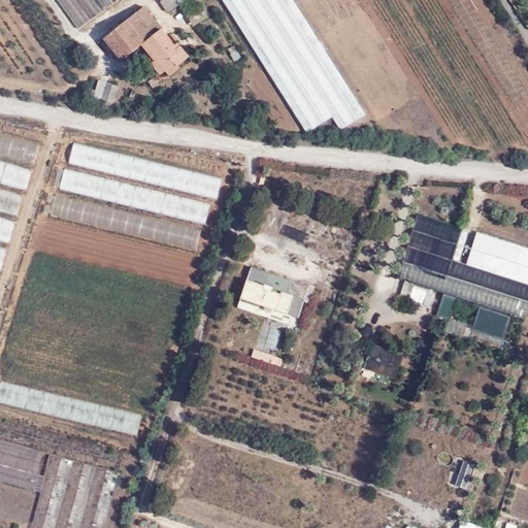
[(110,0),(55,0),(77,31),(114,4),(110,0)]
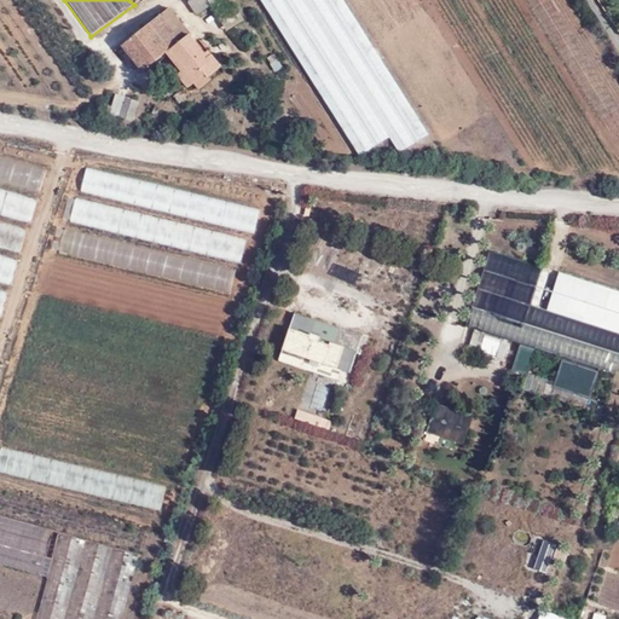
[(214,0),(191,0),(187,3),(195,13),(214,0)]
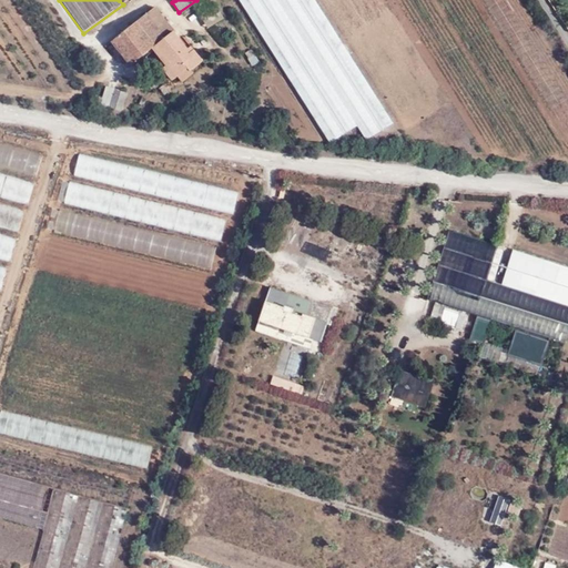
[(239,0),(328,143),(356,125),(366,140),(392,122),(314,0),(239,0)]
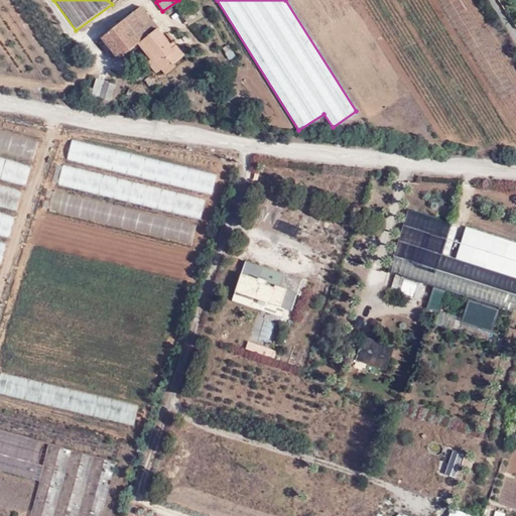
[(143,5),(100,38),(117,60),(138,45),(150,60),(148,61),(157,75),(161,72),(165,76),(177,67),(174,65),(186,55),(159,27),(143,5)]
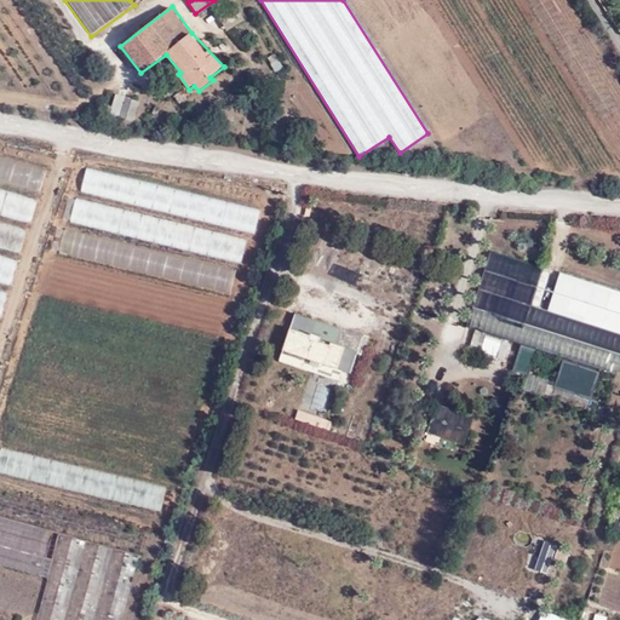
[(235,10),(220,19),(228,32),(242,22),(235,10)]
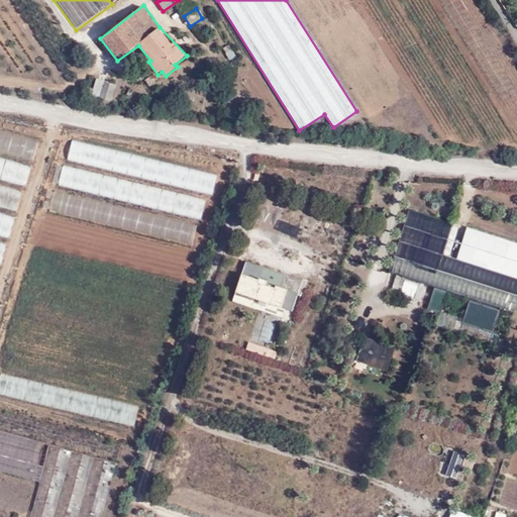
[(96,79),(91,94),(109,101),(114,85),(96,79)]
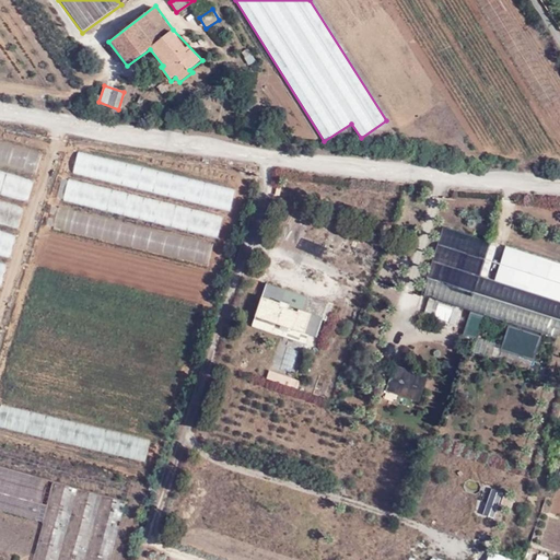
[(42,153),(0,141),(0,165),(35,176),(42,153)]
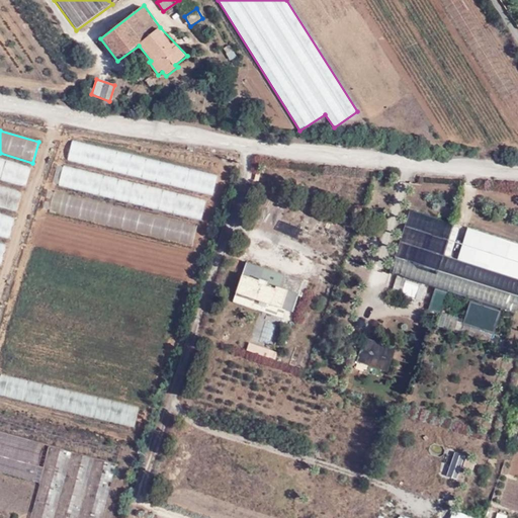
[(219,175),(72,140),(67,160),(213,195),(219,175)]
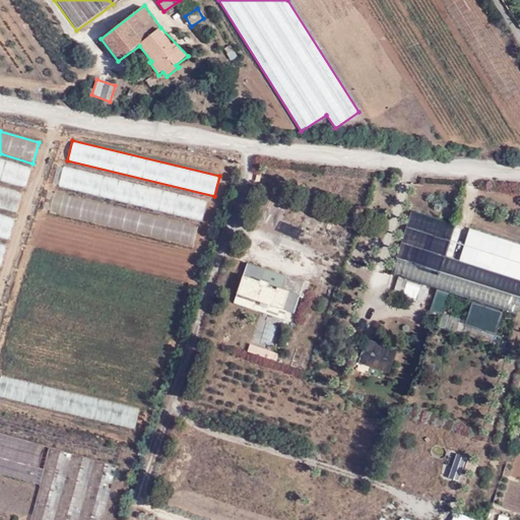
[(31,169),(0,159),(0,181),(25,188),(31,169)]
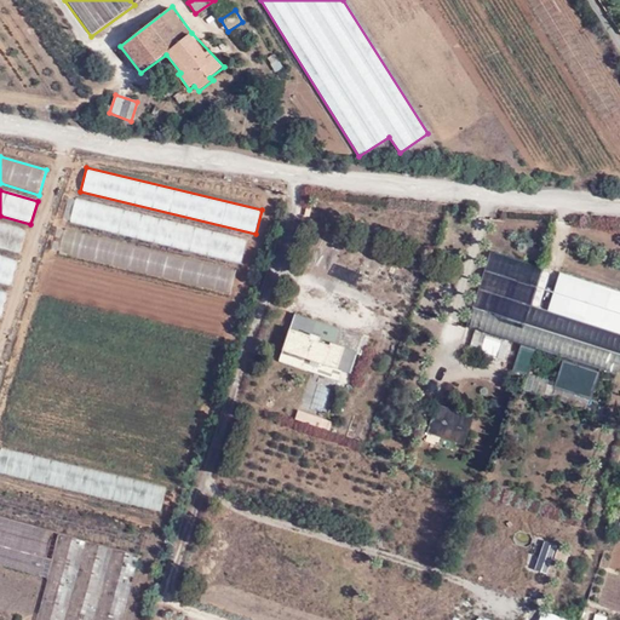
[(247,239),(76,197),(70,222),(241,263),(247,239)]
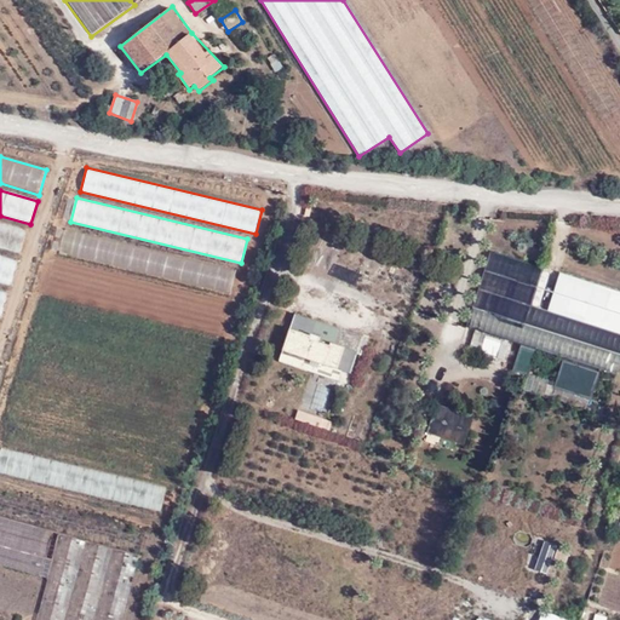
[(27,230),(0,222),(0,247),(21,253),(27,230)]
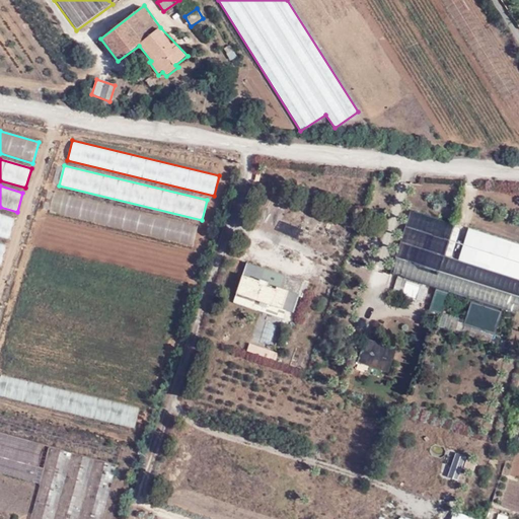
[(518,313),(518,243),(411,209),(391,275),(518,314),(518,313)]
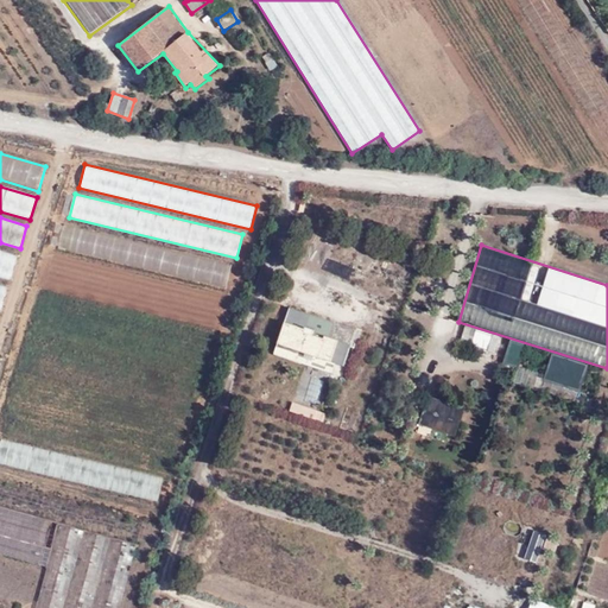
[(17,255),(0,251),(0,277),(10,280),(17,255)]
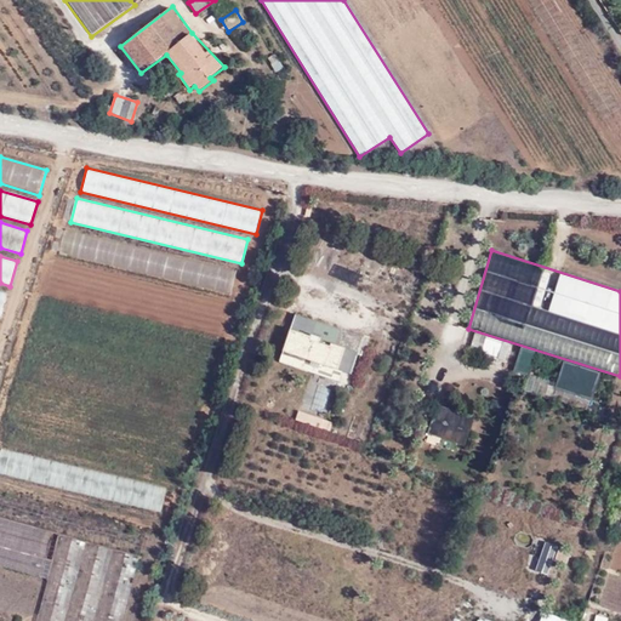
[(339,263),(332,275),(354,285),(360,273),(339,263)]
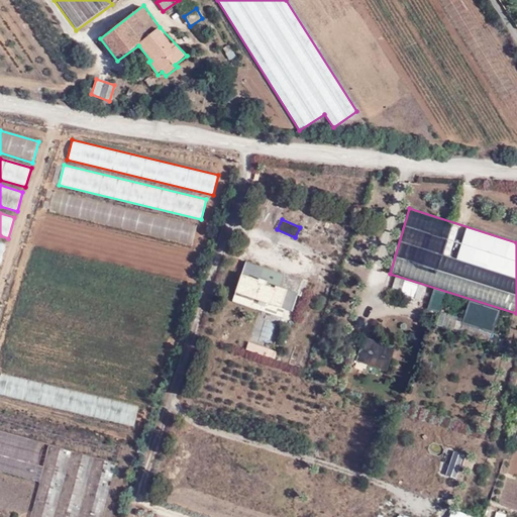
[(302,241),(310,244),(314,235),(306,232),(302,241)]
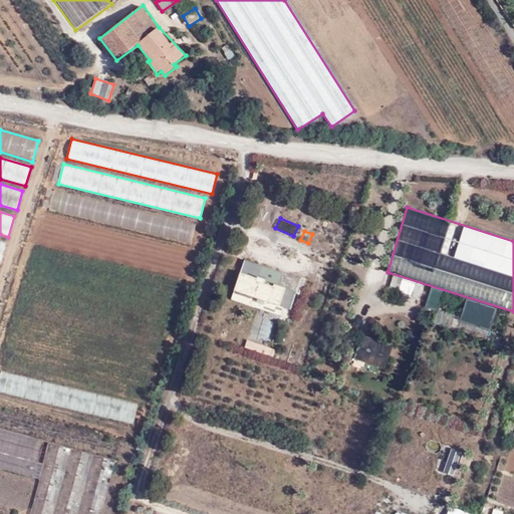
[(266,281),(240,272),(230,300),(276,316),(286,288),(274,284),(273,286),(265,283),(266,281)]
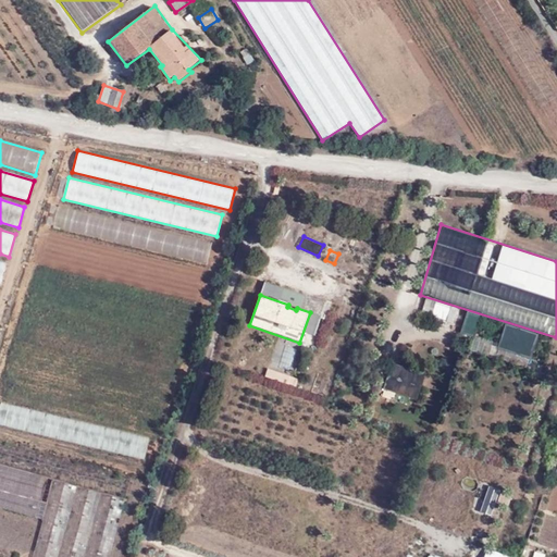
[(462,310),(457,331),(475,335),(481,314),(462,310)]
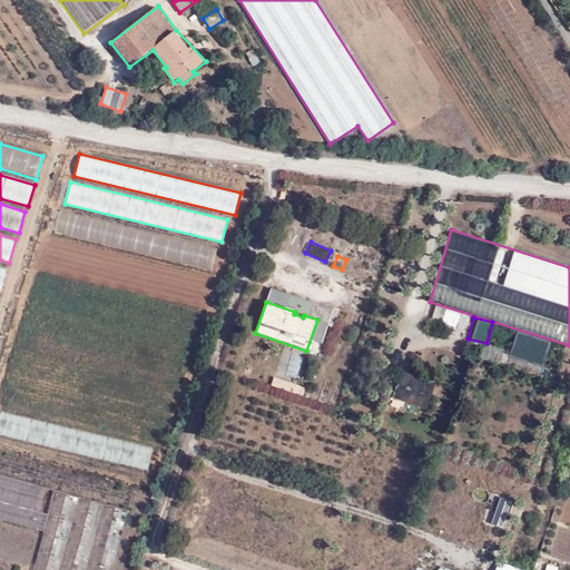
[(568,346),(553,341),(552,344),(519,333),(511,356),(544,369),(546,365),(559,370),(568,346)]
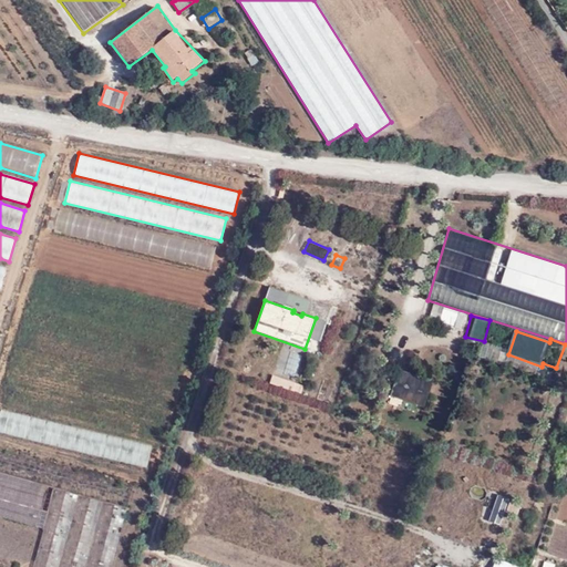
[(300,393),(303,383),(271,373),(269,383),(300,393)]
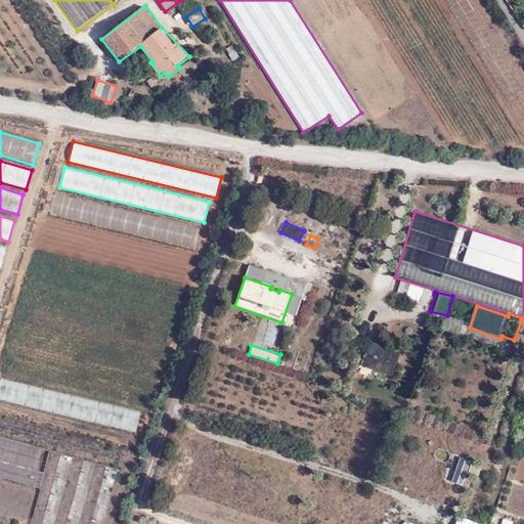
[(381,370),(385,359),(362,352),(359,364),(381,370)]
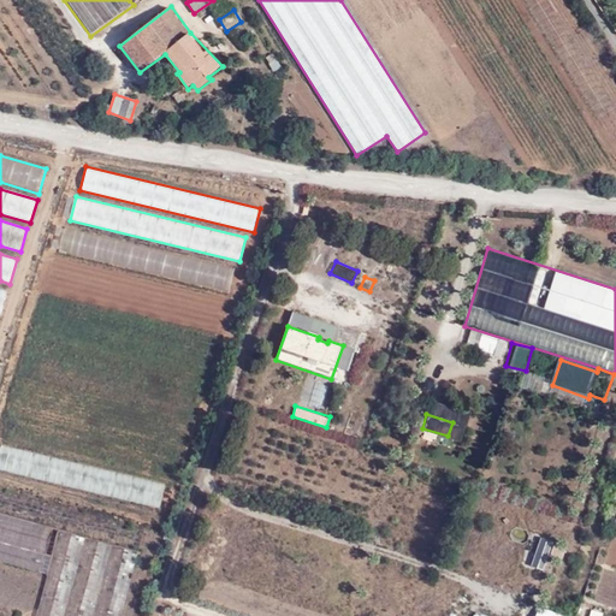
[(0,445),(0,472),(163,505),(167,481),(0,445)]
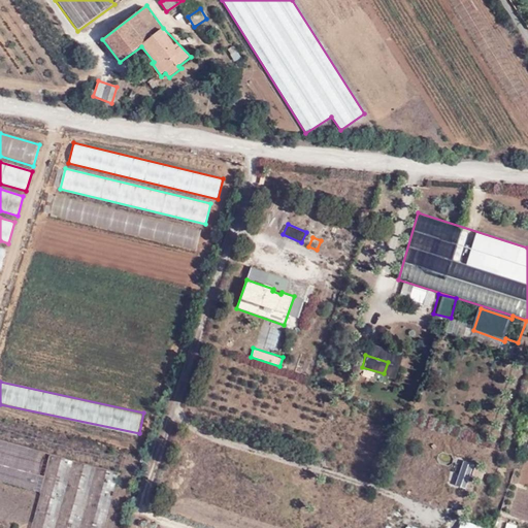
[(100,527),(123,455),(0,419),(0,480),(38,491),(28,527),(100,527)]
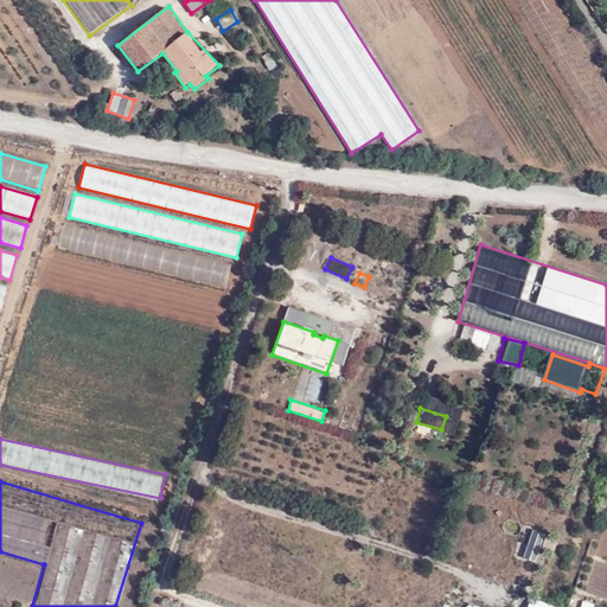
[(606,606),(606,493),(577,587),(570,606),(606,606)]
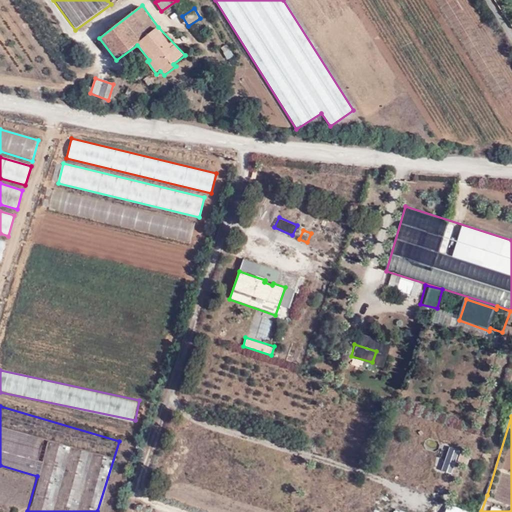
[(441,469),(451,472),(459,449),(449,445),(441,469)]
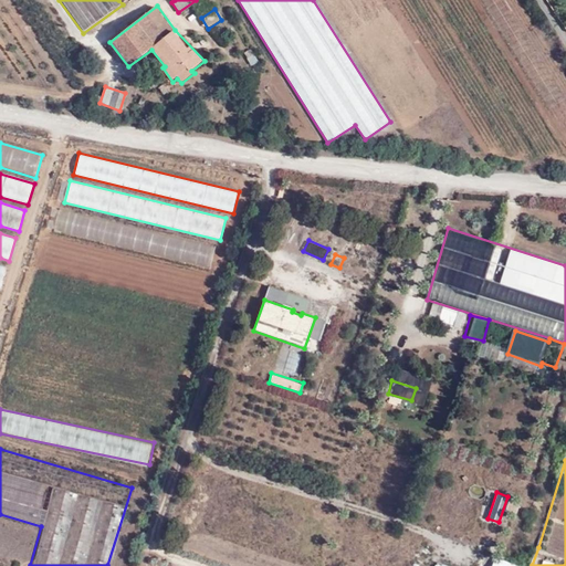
[(522,565),(495,556),(491,565),(522,565)]
